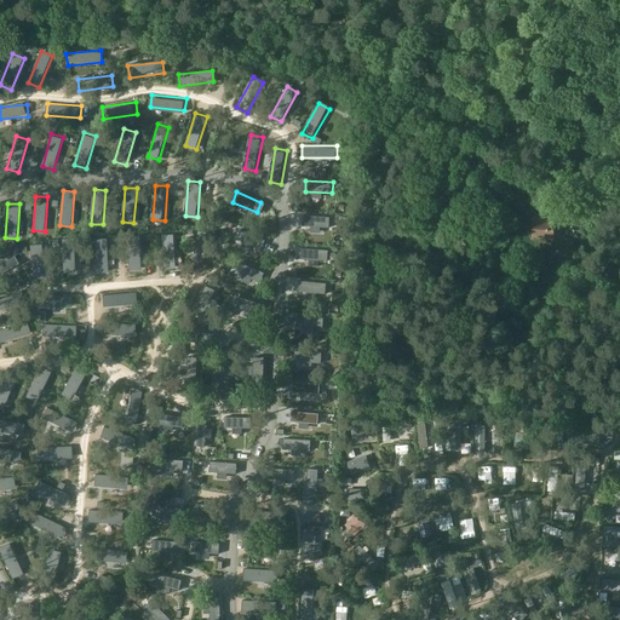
[(303,216),(303,227),(329,228),(329,217),(303,216)]
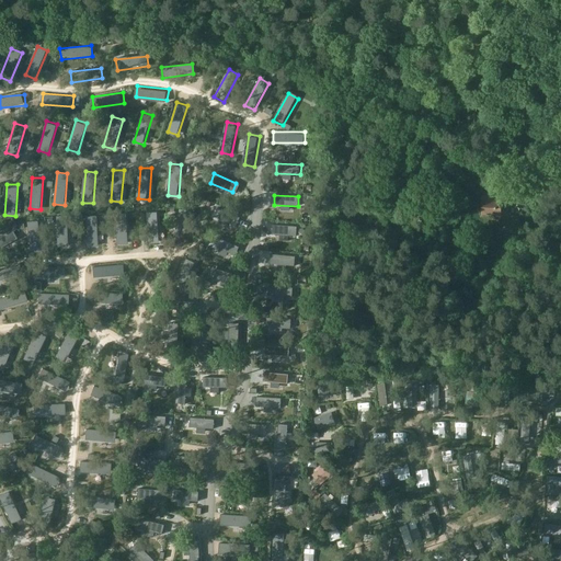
[(481,215),(501,216),(501,202),(482,201),(481,215)]
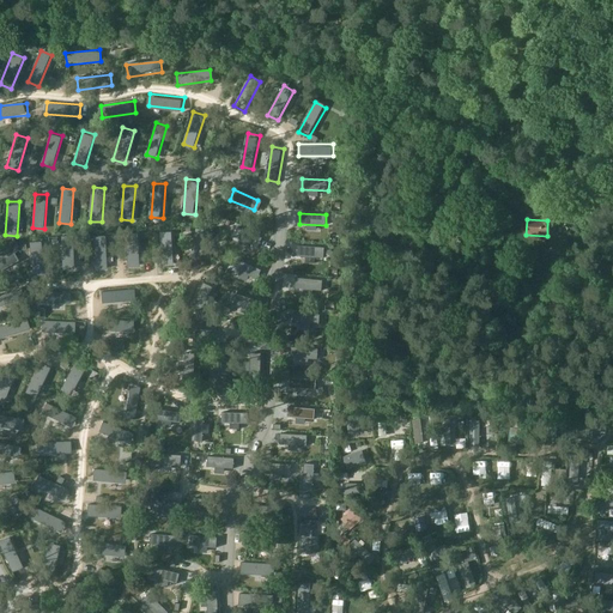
[(211,226),(201,224),(194,253),(206,255),(211,226)]
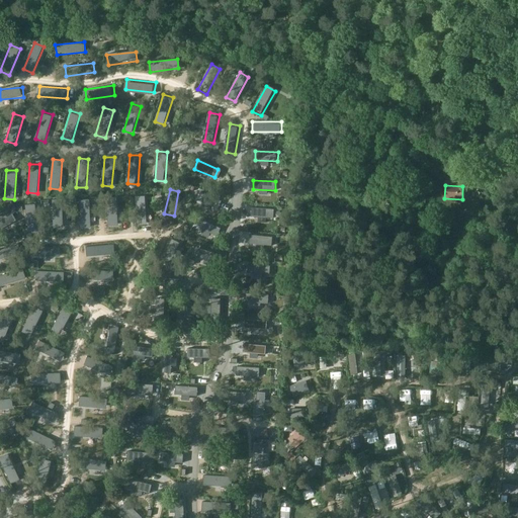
[(202,190),(198,198),(219,207),(223,199),(202,190)]
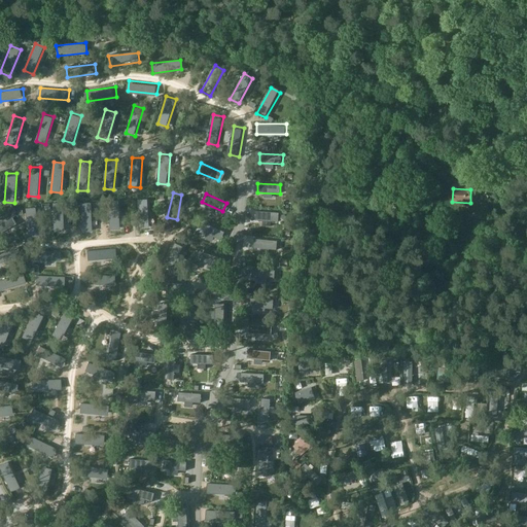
[(121,227),(118,198),(108,199),(111,229),(121,227)]
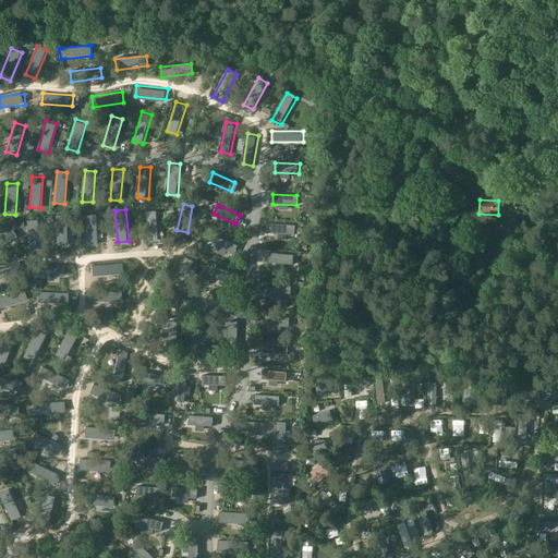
[(160,240),(157,209),(146,210),(149,241),(160,240)]
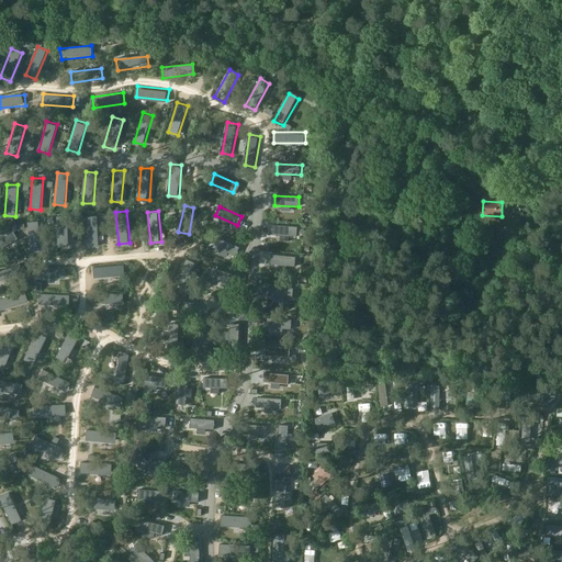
[(69,245),(66,214),(55,215),(58,246),(69,245)]
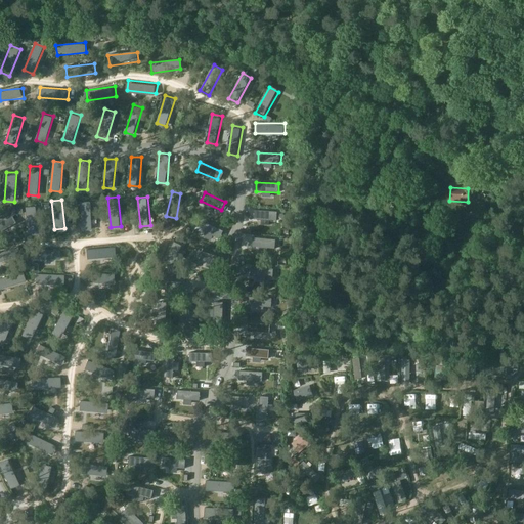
[(93,228),(90,200),(81,201),(83,229),(93,228)]
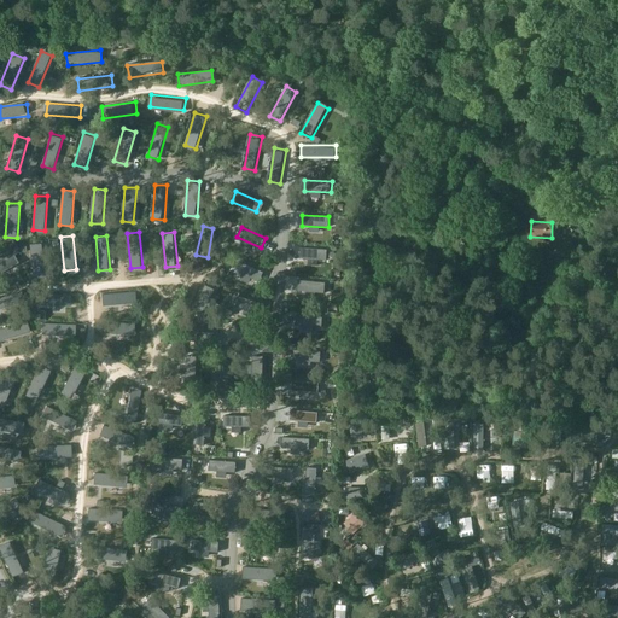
[(46,273),(40,239),(28,242),(35,274),(46,273)]
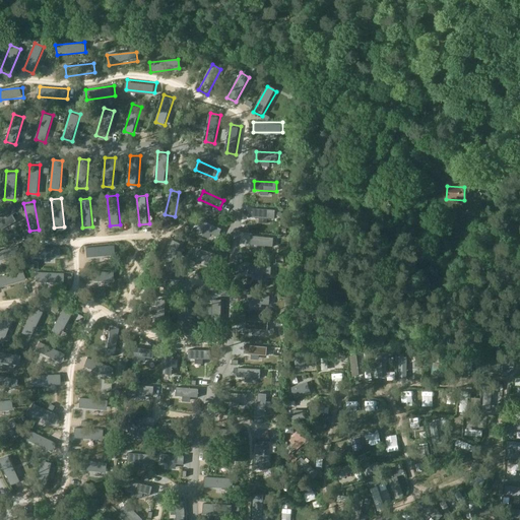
[(253,208),(253,217),(275,218),(276,209),(253,208)]
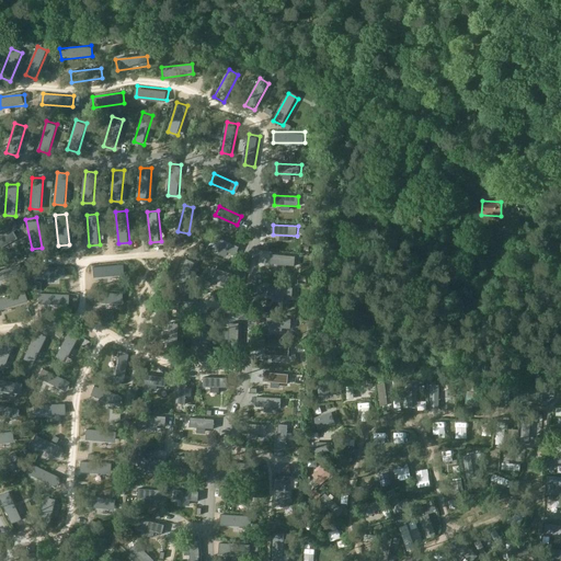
[(13,227),(0,233),(0,247),(19,237),(13,227)]
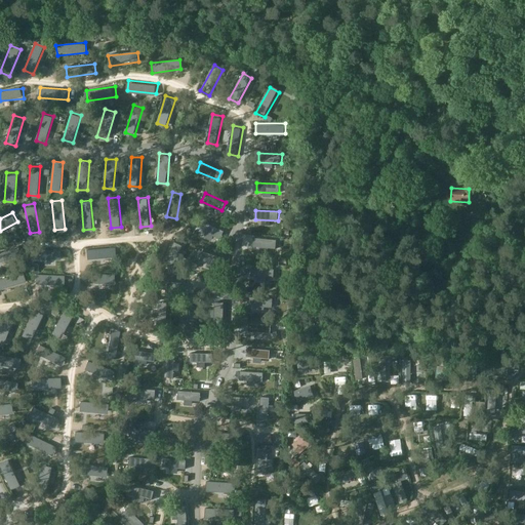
[(203,220),(200,229),(220,237),(225,229),(203,220)]
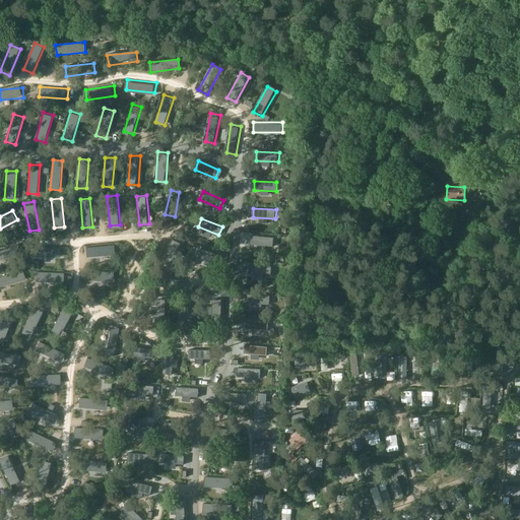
[(252,234),(252,243),(274,244),(274,235),(252,234)]
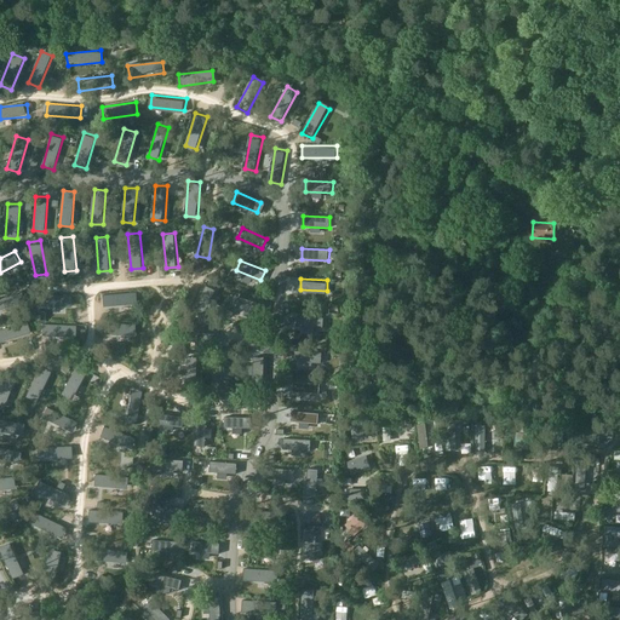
[(219,287),(210,282),(199,305),(208,310),(219,287)]
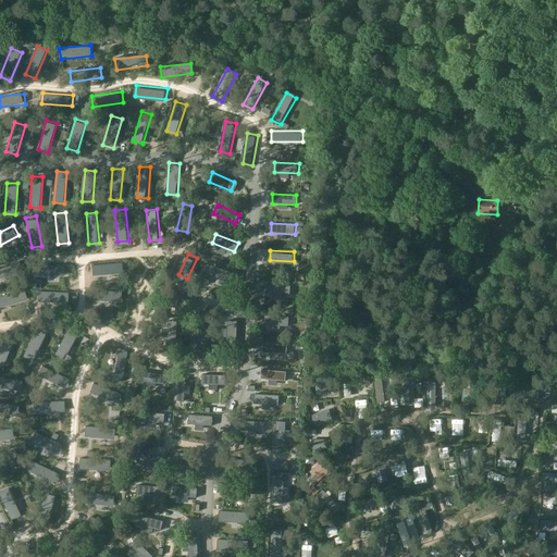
[(123,260),(93,265),(95,276),(124,270),(123,260)]
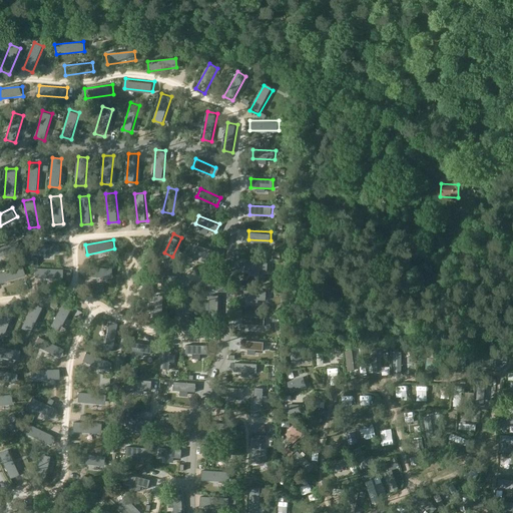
[(19,240),(0,244),(0,254),(21,250),(19,240)]
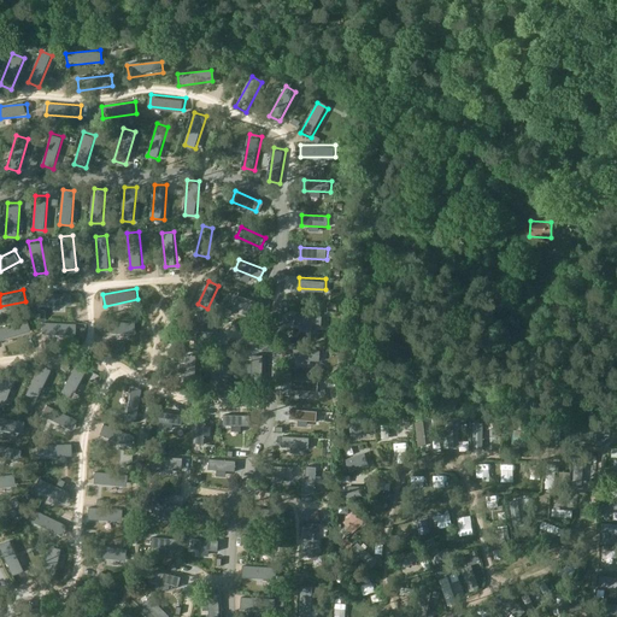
[(72,294),(37,292),(37,304),(71,306),(72,294)]
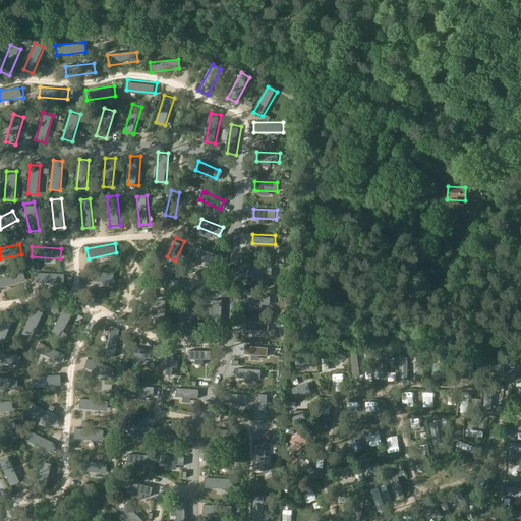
[(203,248),(199,256),(220,266),(224,257),(203,248)]
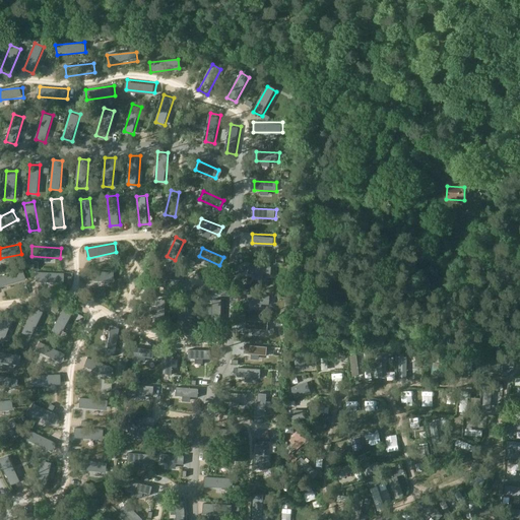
[(249,265),(248,274),(270,275),(271,266),(249,265)]
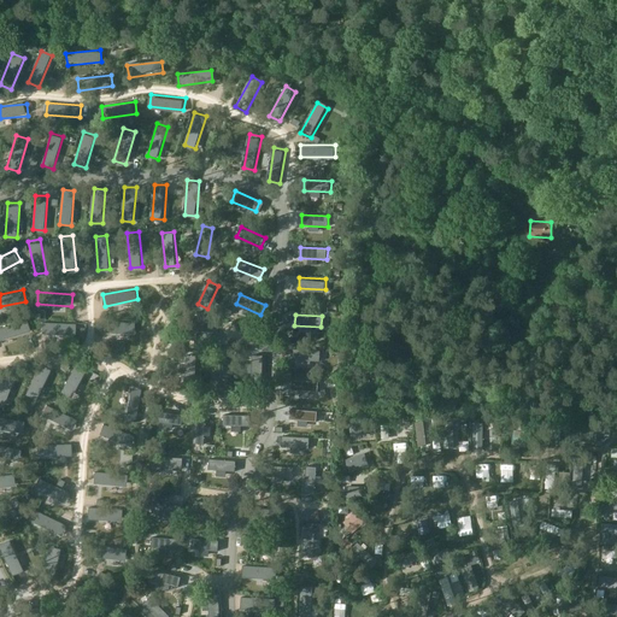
[(136,322),(103,319),(101,331),(135,334),(136,322)]
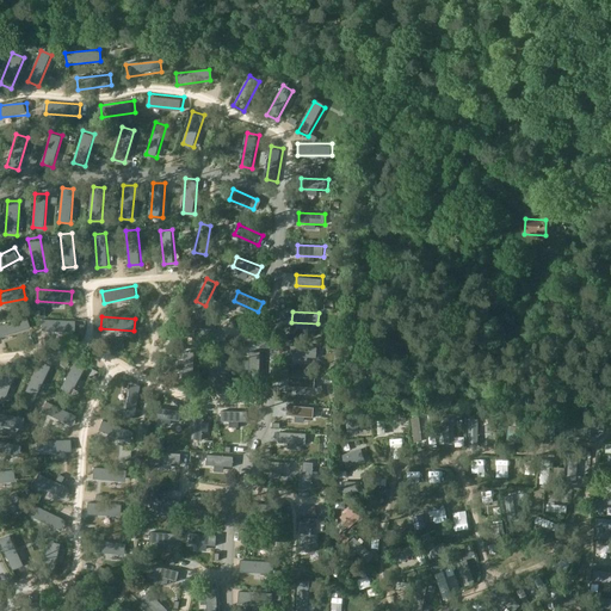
[(30,318),(0,322),(0,334),(32,328),(30,318)]
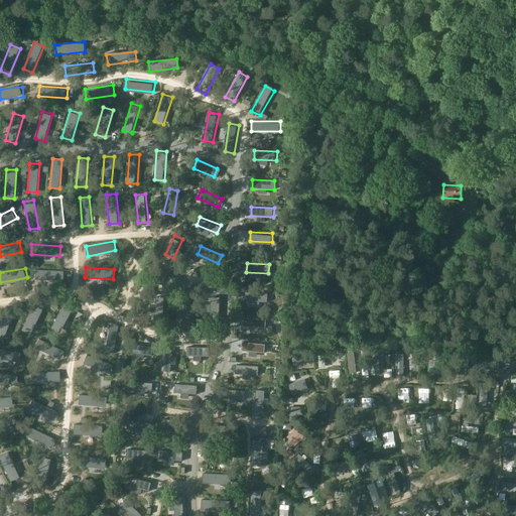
[(65,271),(36,268),(35,278),(63,280),(65,271)]
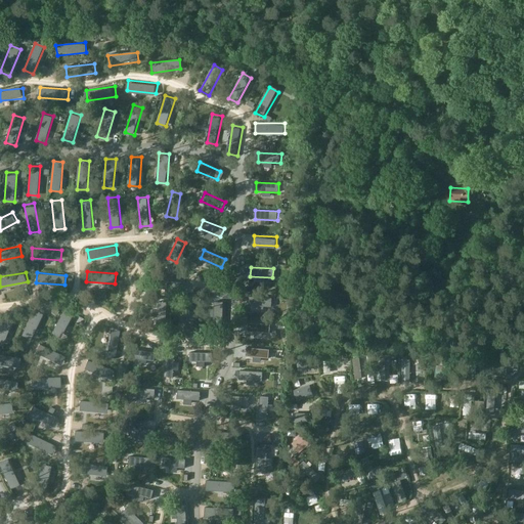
[(180,293),(181,284),(159,280),(158,290),(180,293)]
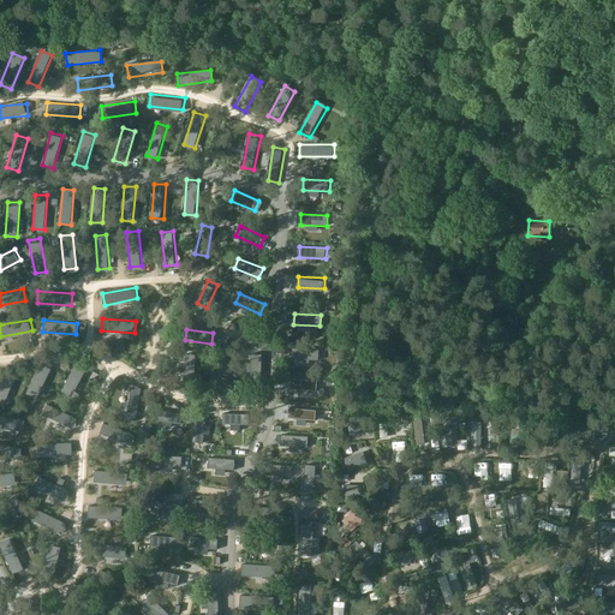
[(292,347),(292,358),(318,359),(318,348),(292,347)]
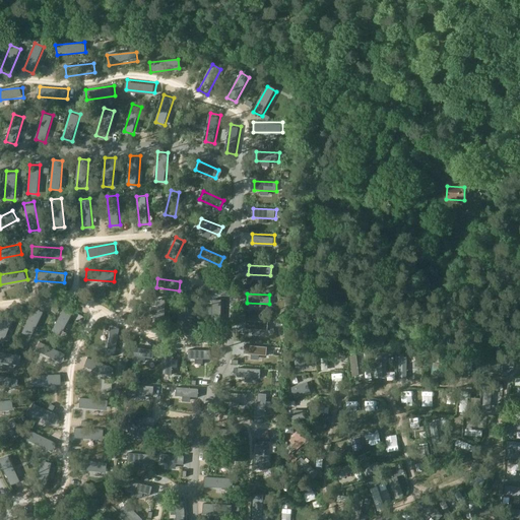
[(222,298),(213,298),(212,320),(221,320),(222,298)]
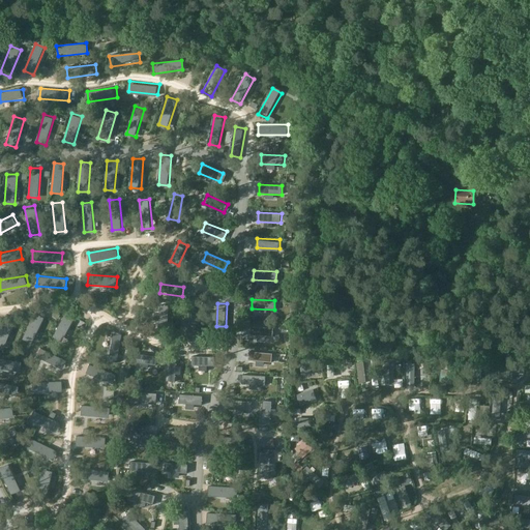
[(169,304),(160,304),(159,327),(168,327),(169,304)]
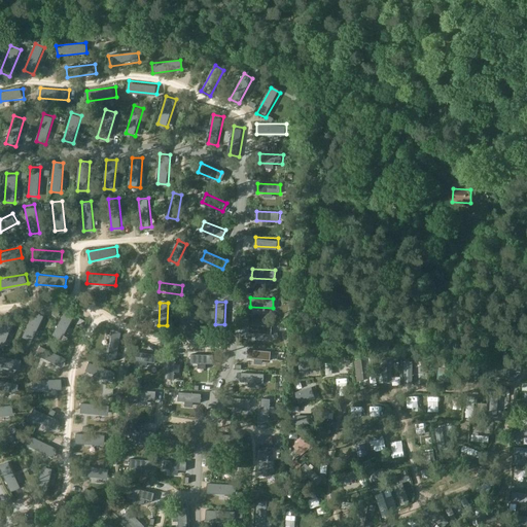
[(67,308),(53,334),(62,339),(75,313),(67,308)]
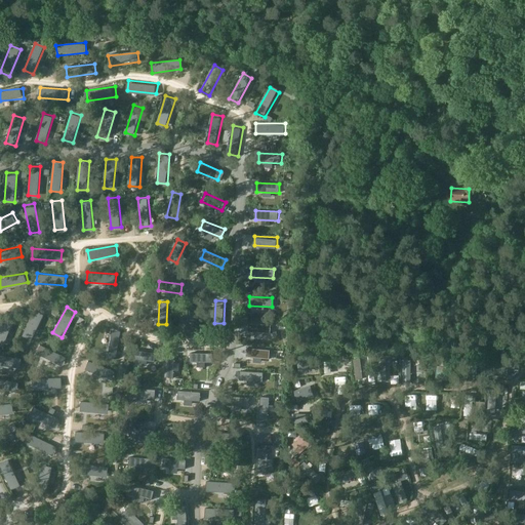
[(32,309),(23,335),(32,339),(42,312),(32,309)]
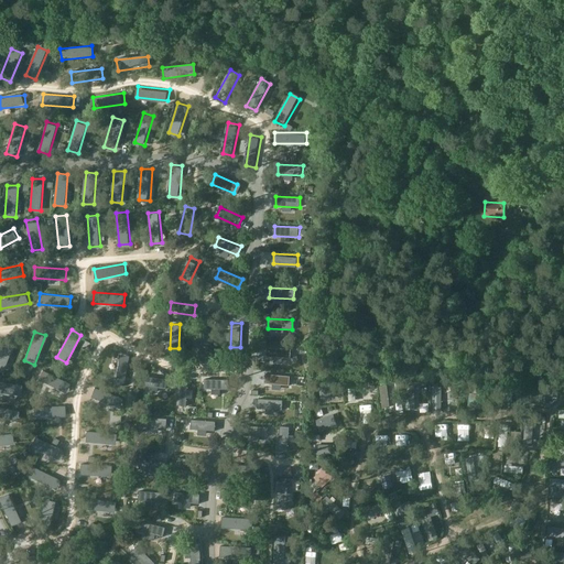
[(199,333),(198,357),(208,358),(208,333),(199,333)]
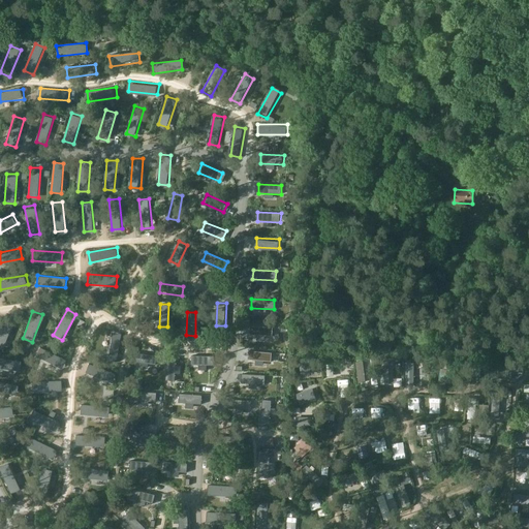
[(4,317),(0,330),(0,346),(4,348),(14,321),(4,317)]
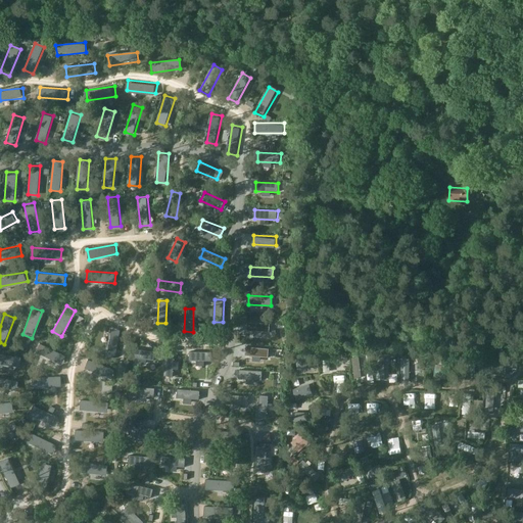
[(248,321),(247,330),(270,331),(271,322),(248,321)]
